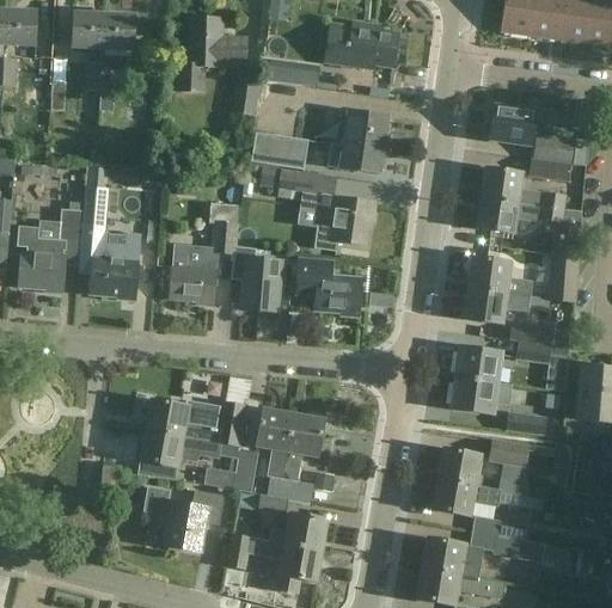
[(530,35),(534,0),(503,0),(500,31),(530,35)]
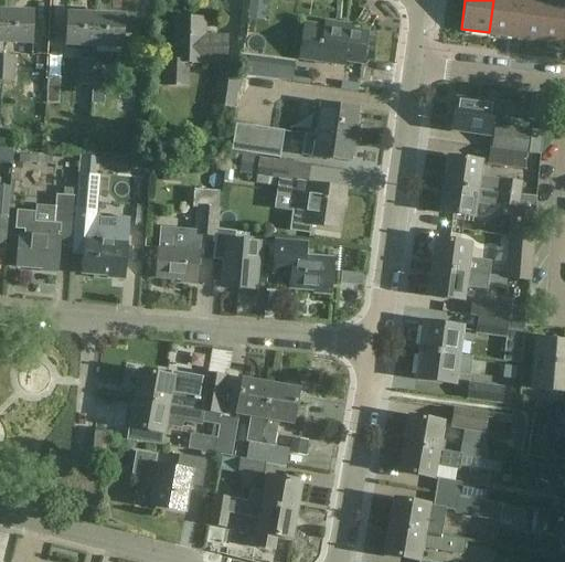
[(493,0),(489,32),(514,35),(519,0),(493,0)]
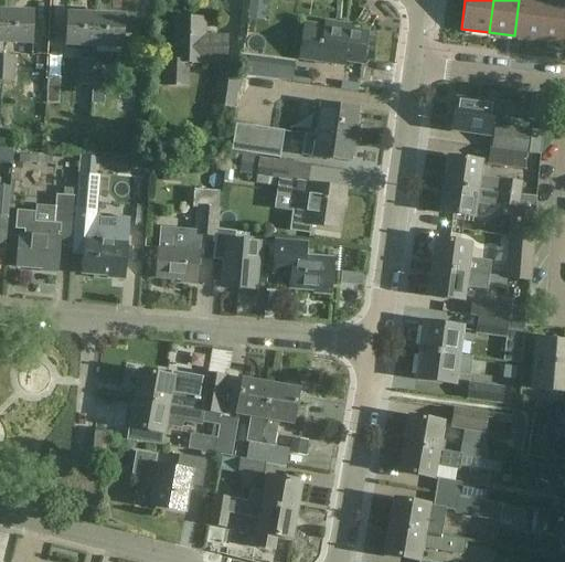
[(519,0),(514,35),(541,40),(546,0),(519,0)]
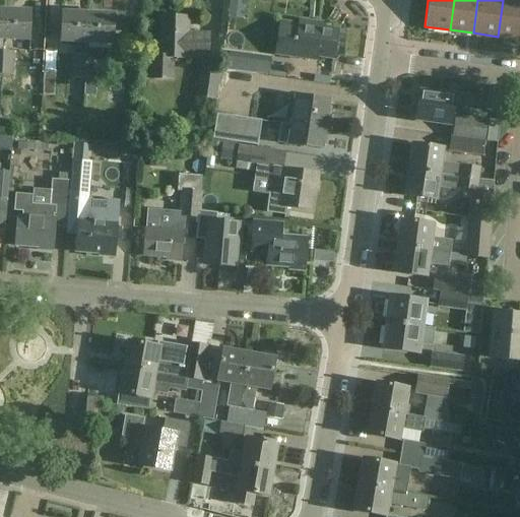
[(503,0),(498,37),(519,39),(519,0),(503,0)]
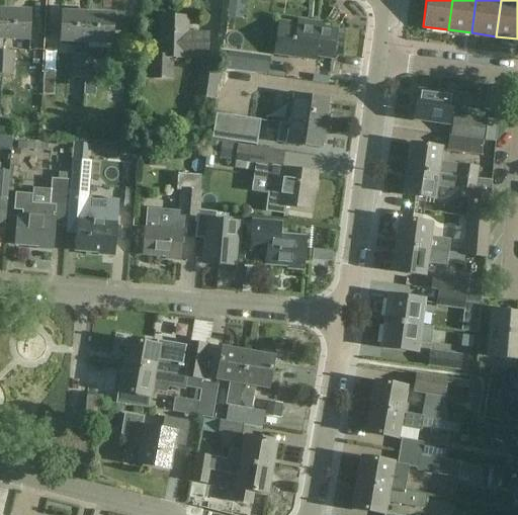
[(30,11),(4,10),(3,37),(29,38),(30,11)]
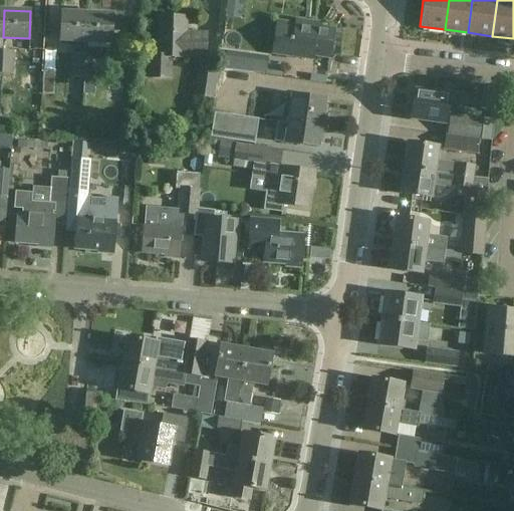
[(59,39),(85,40),(87,12),(61,11),(59,39)]
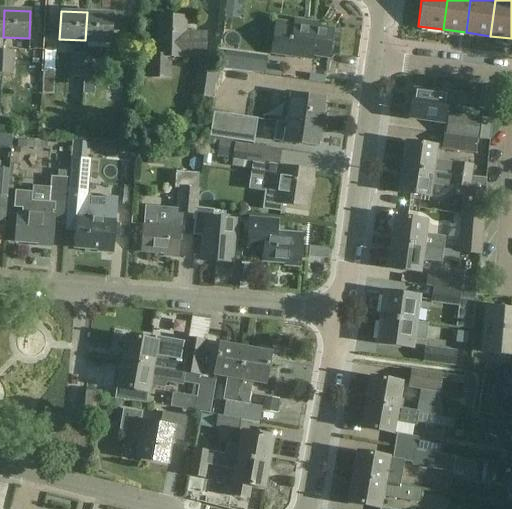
[(113,13),(87,12),(85,40),(111,41),(113,13)]
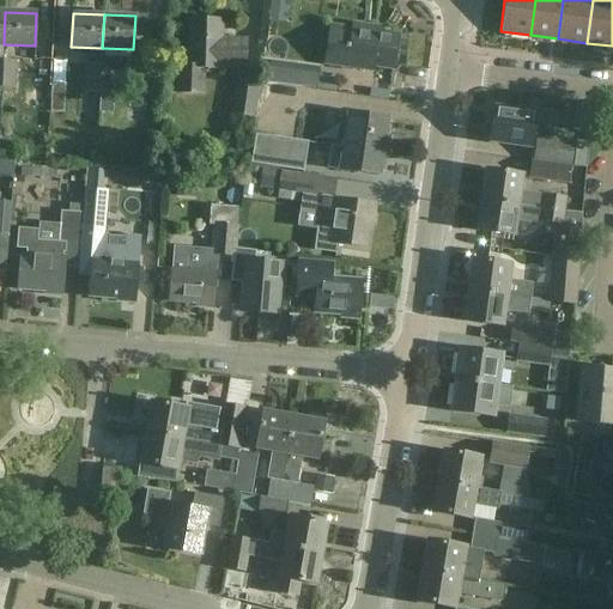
[(220,68),(220,65),(244,67),(247,35),(222,34),(223,19),(189,17),(188,62),(178,62),(177,91),(204,92),(205,67),(220,68)]
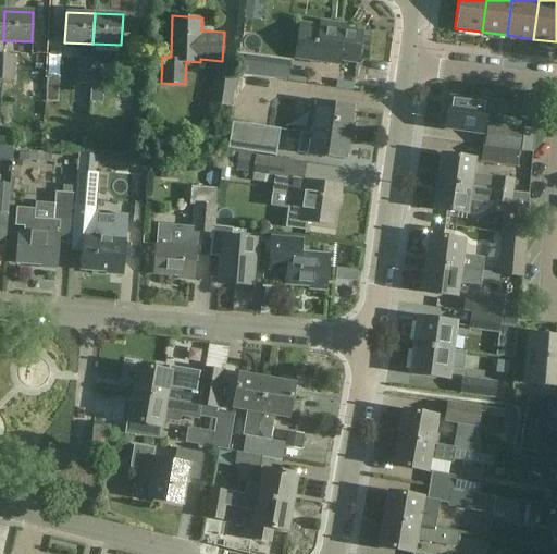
[(319,17),(318,22),(299,20),(294,53),(331,60),(331,56),(358,60),(363,31),(338,26),(339,21),(319,17)]
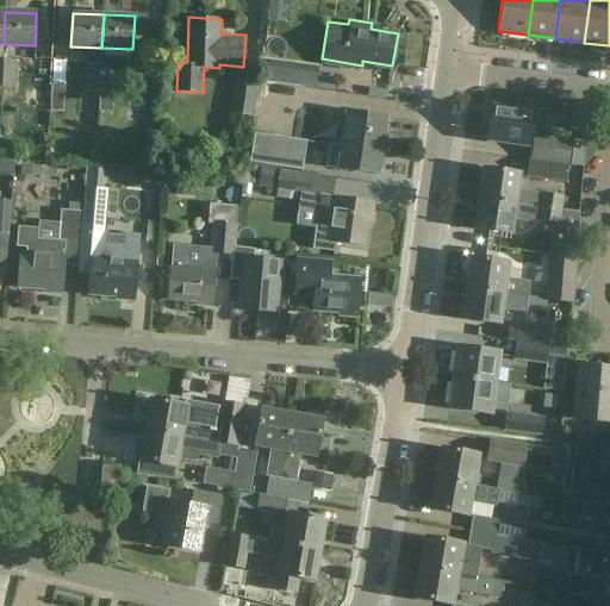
[(2,56),(2,83),(16,83),(16,56),(2,56)]
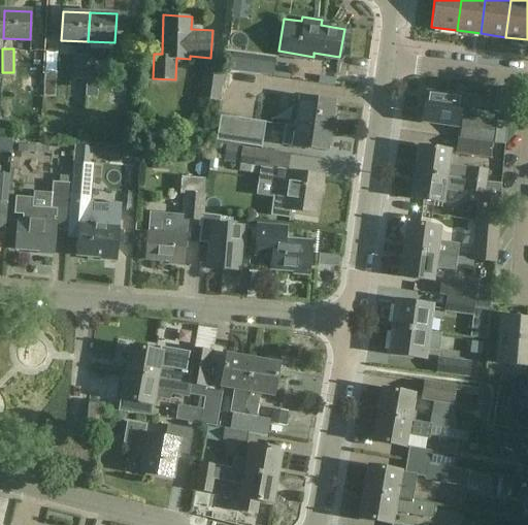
[(253,52),(231,48),(229,67),(251,70),(253,52)]
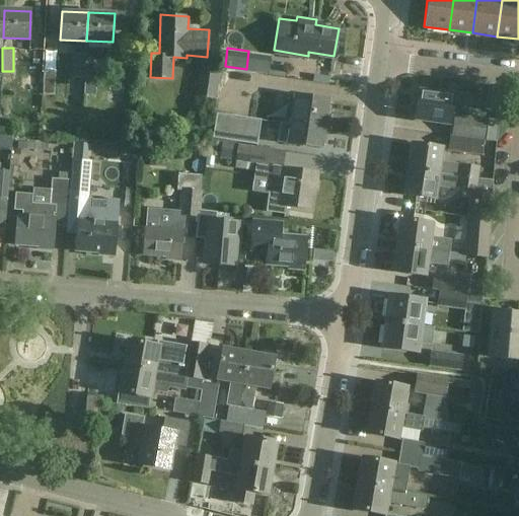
[(74,75),(84,75),(85,52),(74,52),(74,75)]
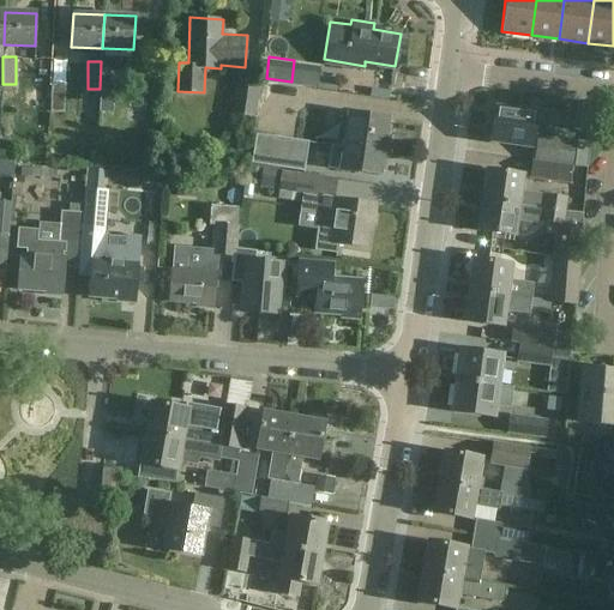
[(113,61),(101,61),(100,89),(113,90),(113,61)]
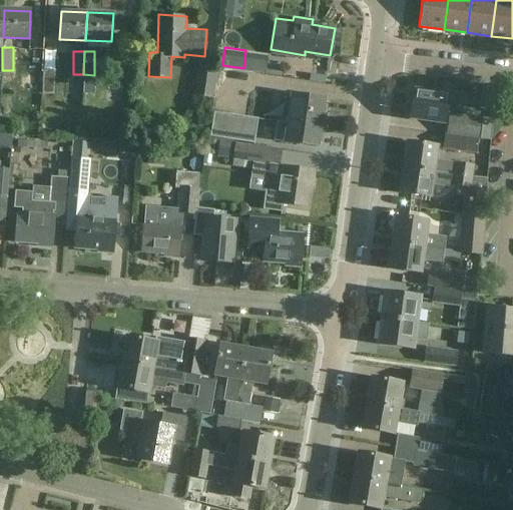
[(197,63),(194,93),(211,95),(215,65),(197,63)]
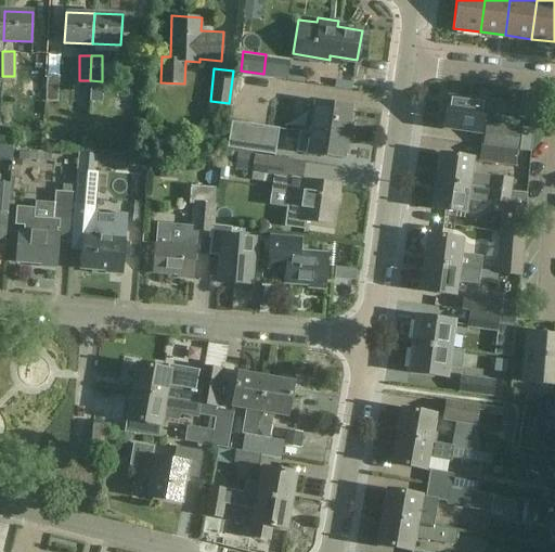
[(102,81),(90,80),(90,98),(102,98),(102,81)]
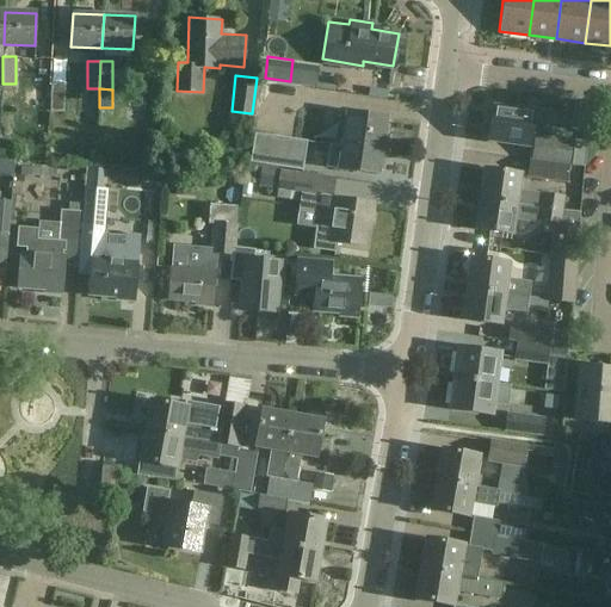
[(528,143),(532,112),(492,106),(487,138),(528,143)]
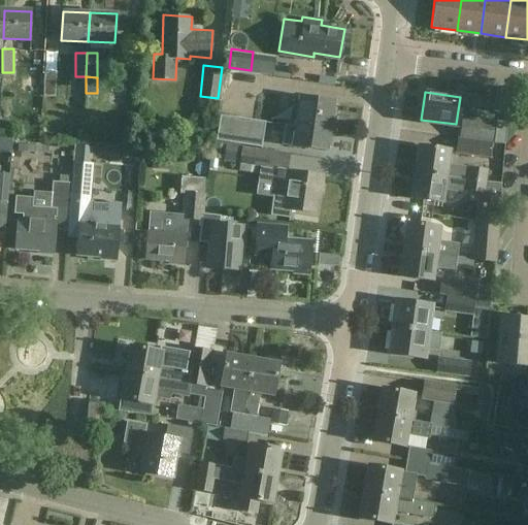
[(296,124),(328,129),(330,119),(334,117),(335,106),(332,103),(332,99),(300,95),(296,124)]
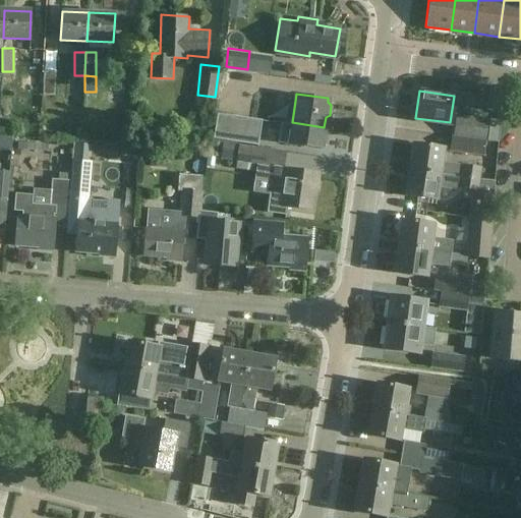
[(273,119),(217,111),(214,136),(256,142),(258,131),(271,133),(273,119)]
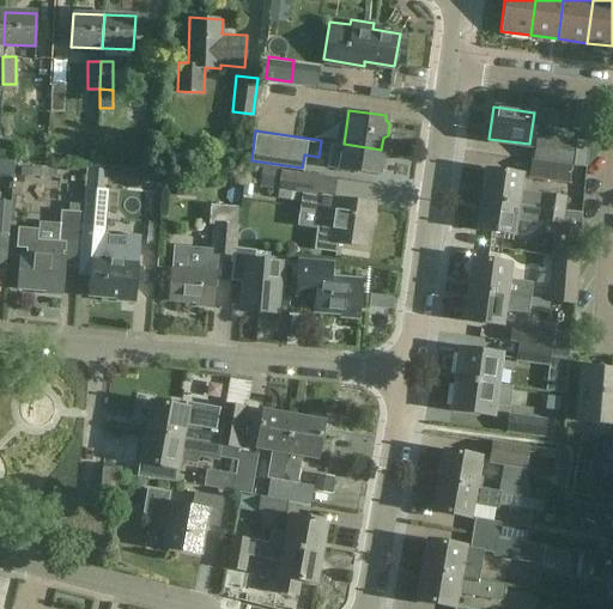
[(532,157),(570,162),(574,138),(535,132),(532,157)]
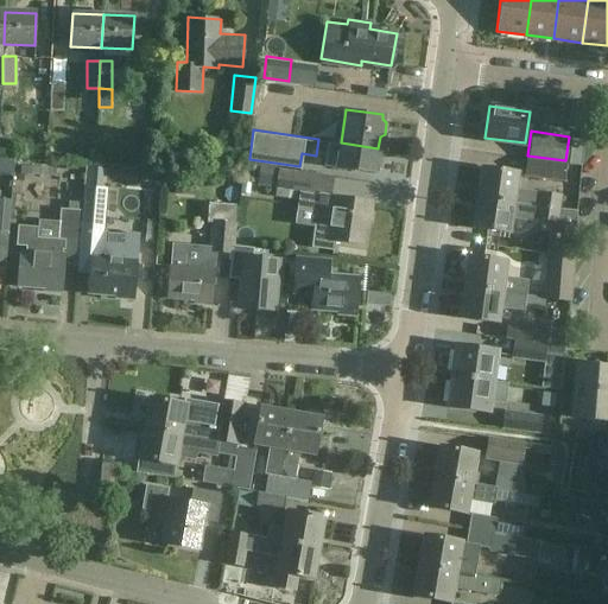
[(356,169),(375,171),(378,148),(341,142),(328,141),(324,165),(356,170),(356,169)]
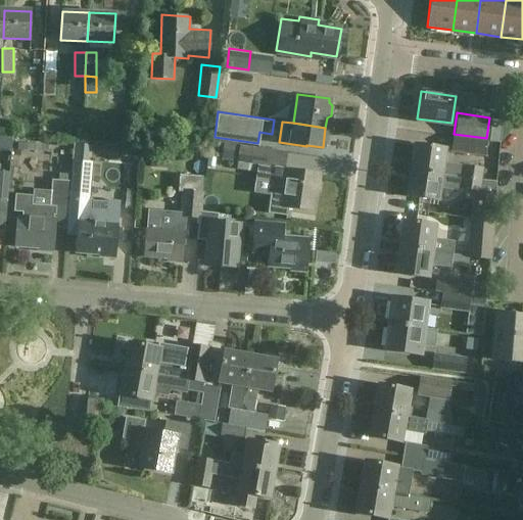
[(486,140),(453,135),(450,149),(484,154),(486,140)]
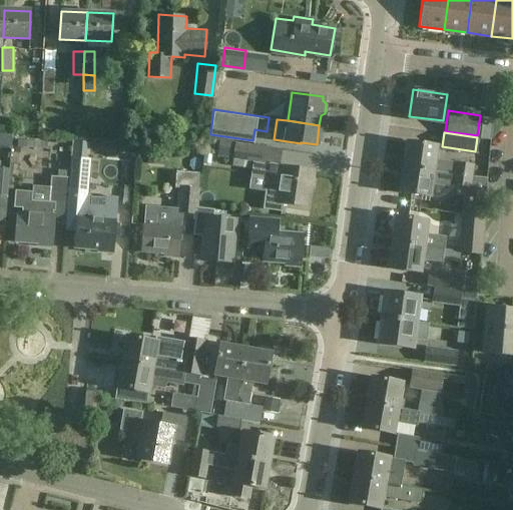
[(269,163),(276,164),(279,146),(219,137),(216,154),(233,156),(232,158),(269,163)]
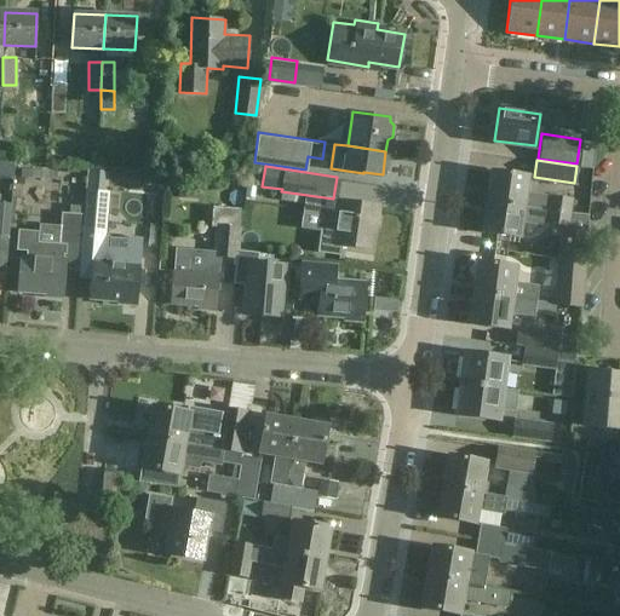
[(491,170),(486,199),(523,205),(523,203),(547,207),(550,195),(526,191),(528,174),(491,170)]
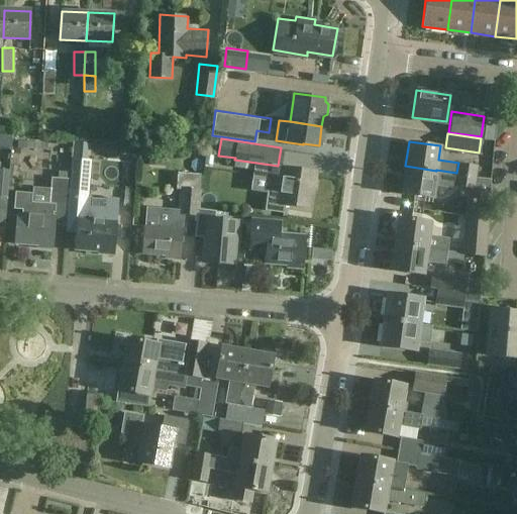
[(458,163),(456,173),(456,174),(476,176),(477,166),(458,163)]
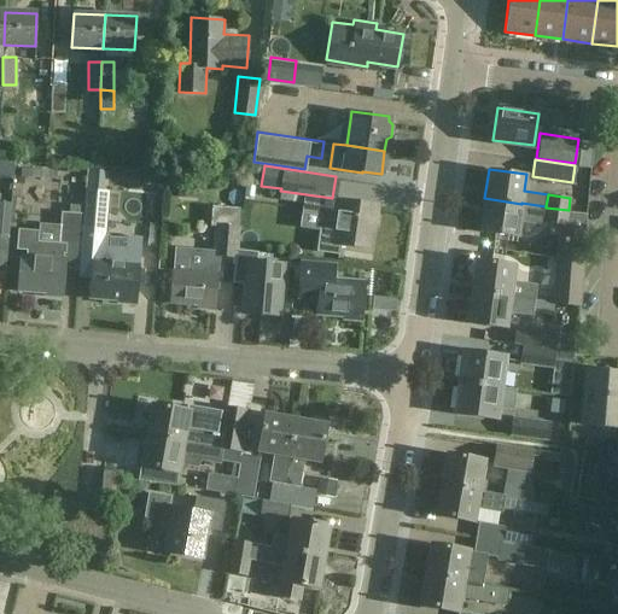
[(334,214),(322,211),(316,249),(339,252),(340,244),(368,247),(372,218),(375,220),(378,203),(337,197),(334,214)]
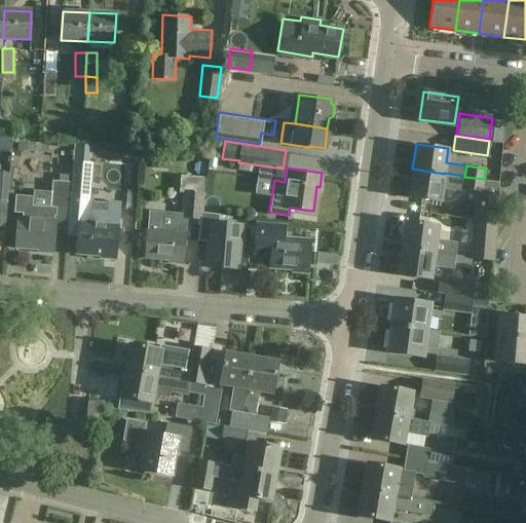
[(440,201),(444,174),(412,169),(408,196),(440,201)]
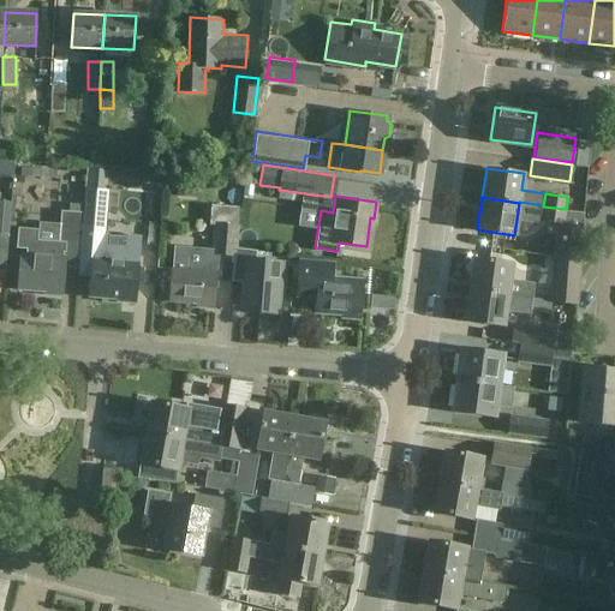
[(0,198),(0,232),(7,233),(10,199),(0,198)]
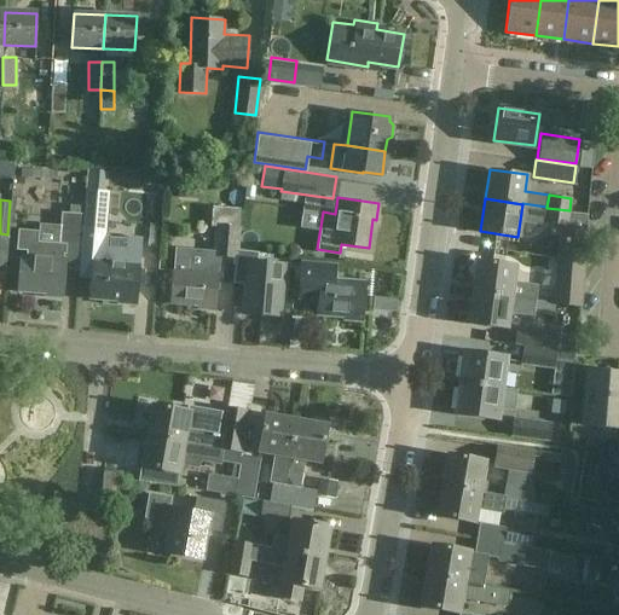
[(203,248),(203,256),(189,255),(189,257),(175,256),(174,270),(173,270),(171,302),(200,303),(198,307),(215,308),(219,255),(236,256),(237,248),(241,207),(213,204),(212,225),(217,225),(214,249),(203,248)]
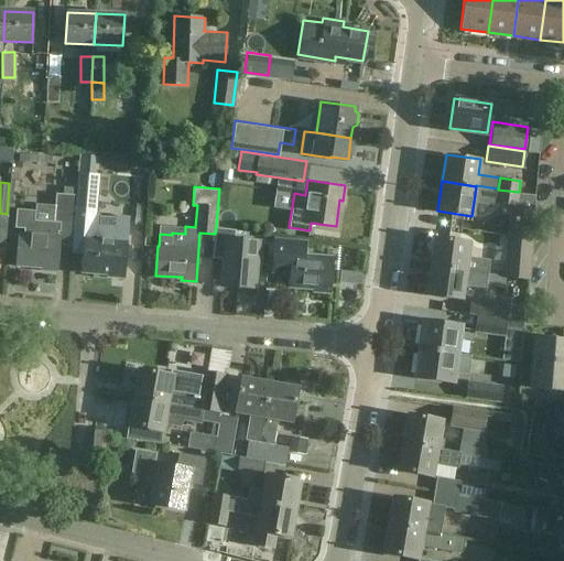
[(517,203),(519,192),(498,190),(497,201),(517,203)]
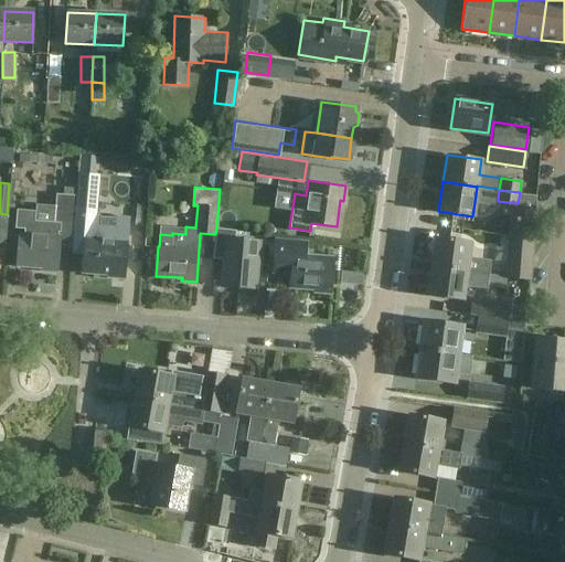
[(74,221),(76,194),(76,193),(56,191),(53,220),(33,219),(34,209),(17,207),(14,226),(24,226),(23,233),(19,232),(19,235),(17,265),(42,267),(42,271),(56,272),(59,235),(61,220),(74,221)]
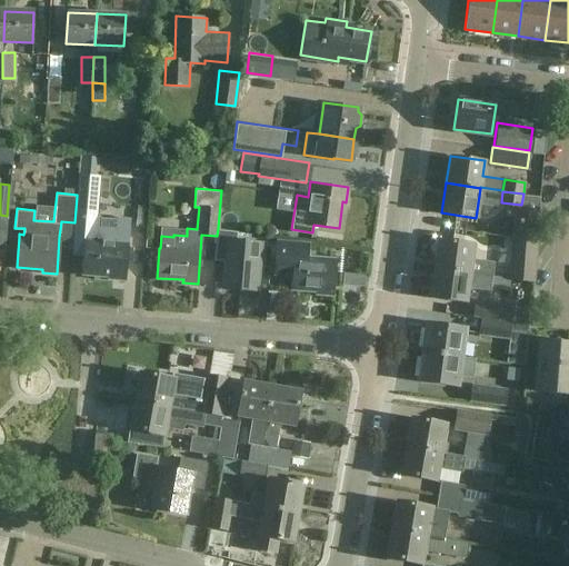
[(540,195),(523,194),(521,205),(521,211),(513,211),(511,235),(537,237),(540,195)]
